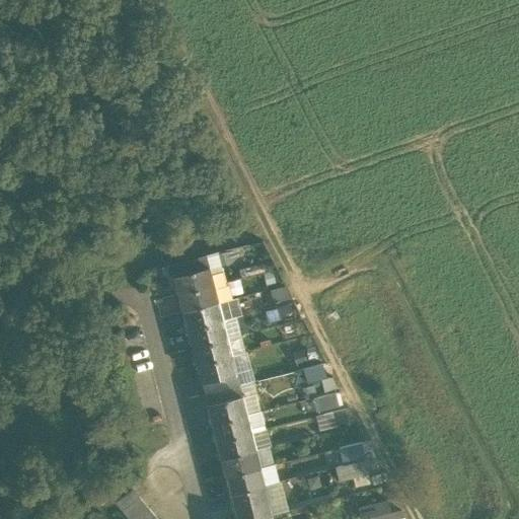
[(218,251),(206,254),(209,267),(210,273),(222,270),(218,251)]
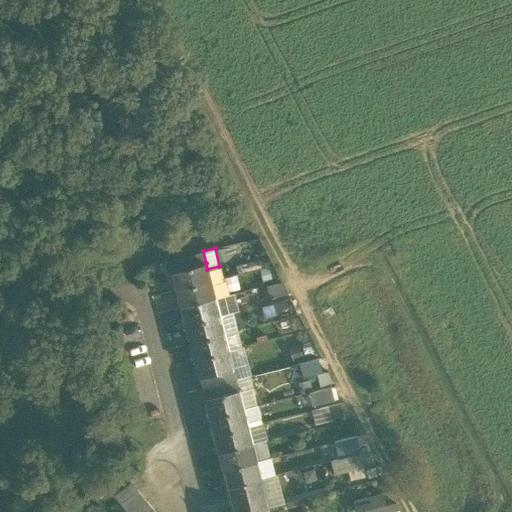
[(169,260),(172,271),(206,263),(203,251),(169,260)]
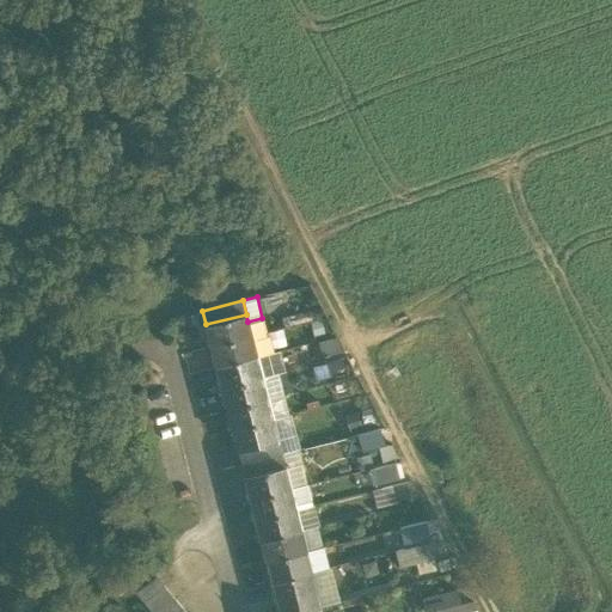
[(206,324),(210,346),(251,336),(248,322),(246,314),(206,324)]
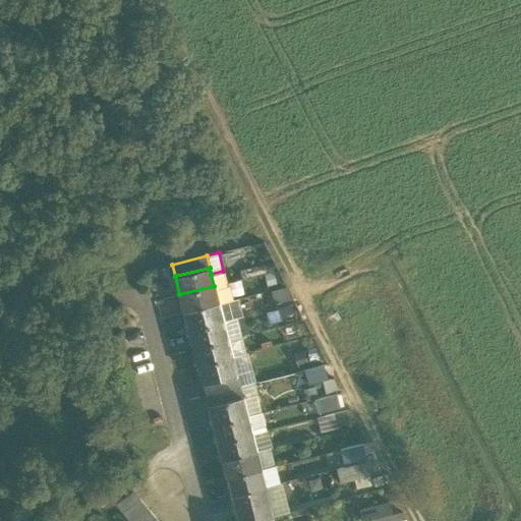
[(223,271),(211,274),(214,286),(226,283),(223,271)]
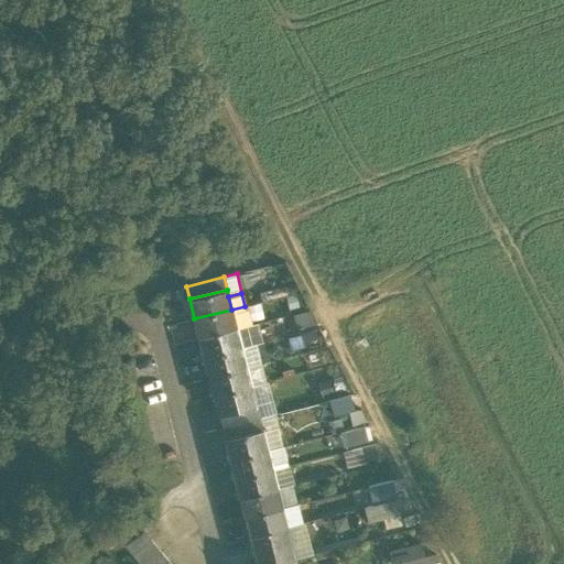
[(245,306),(231,310),(237,328),(250,325),(245,306)]
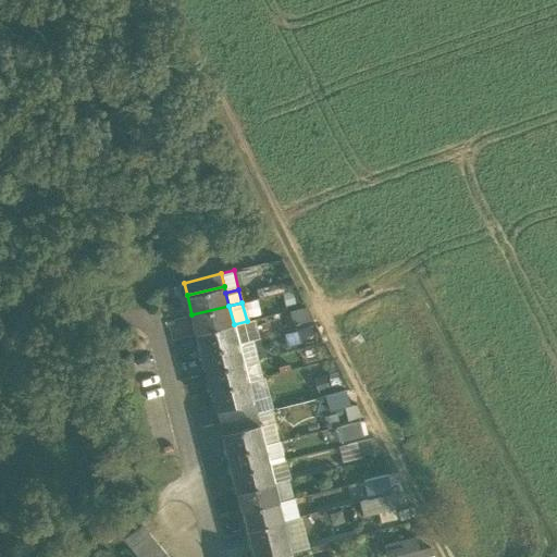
[(192,314),(197,334),(234,324),(229,306),(192,314)]
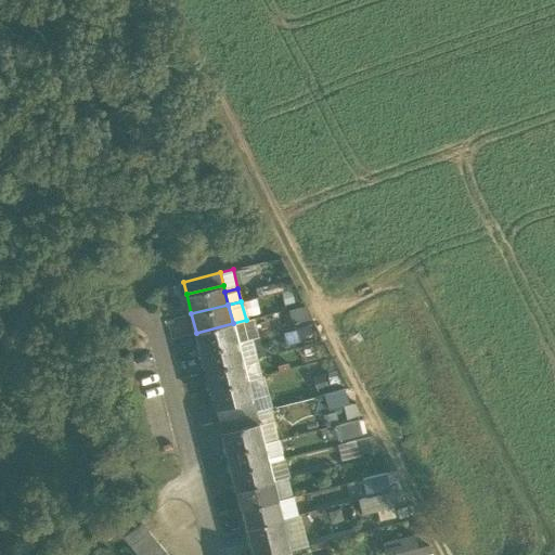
[(306,305),(287,309),(292,324),(313,319),(306,305)]
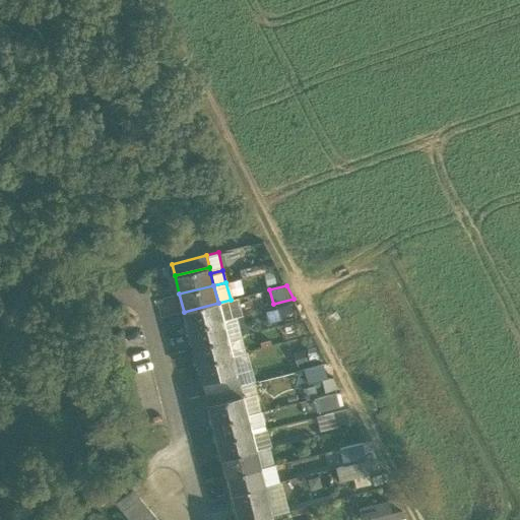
[(231,300),(218,303),(222,321),(237,317),(243,315),(238,298),(231,300)]
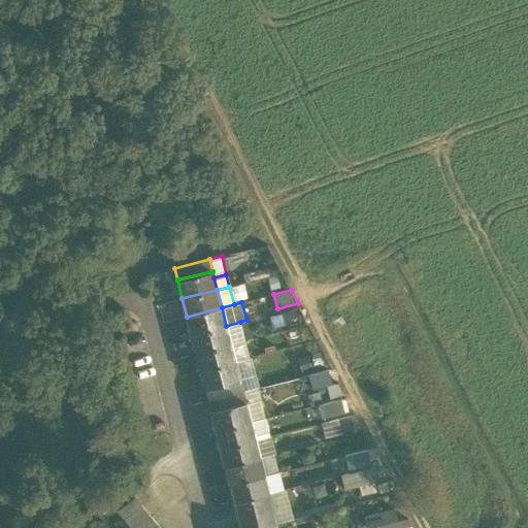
[(187,317),(191,334),(226,326),(222,307),(187,317)]
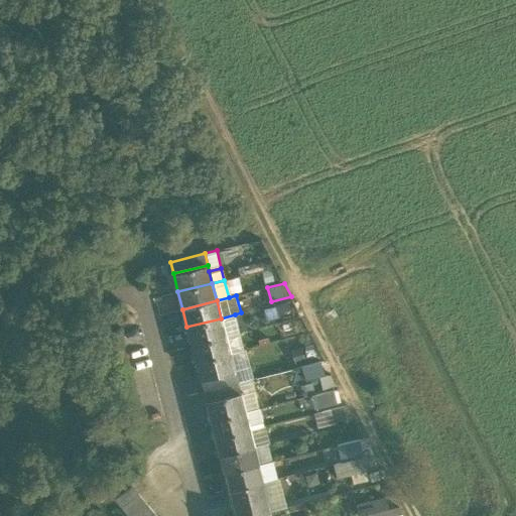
[(288,301),(275,304),(278,316),(291,312),(288,301)]
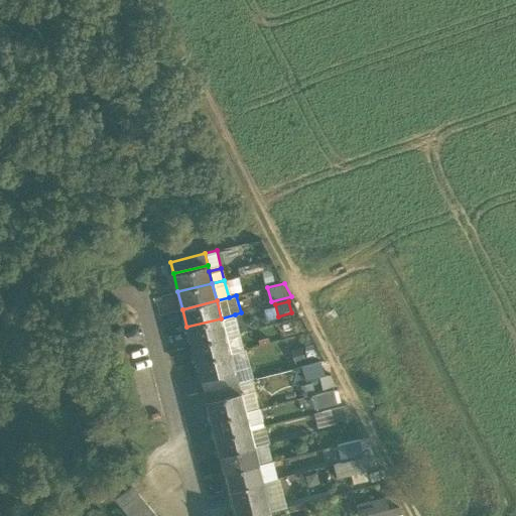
[(235,314),(221,318),(226,336),(239,333),(235,314)]
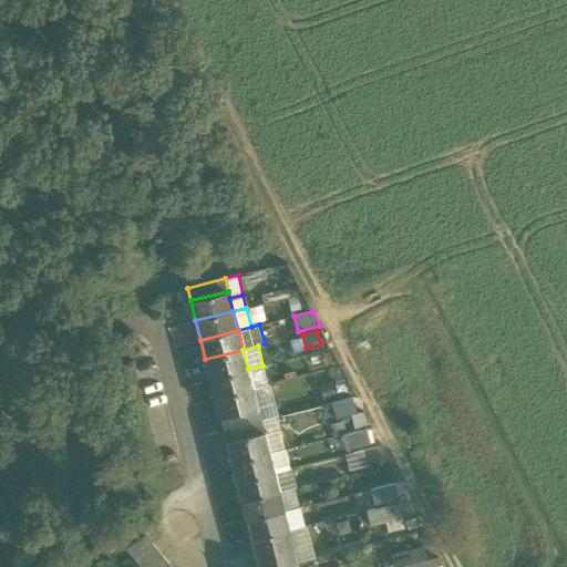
[(205,359),(210,378),(248,369),(243,350),(205,359)]
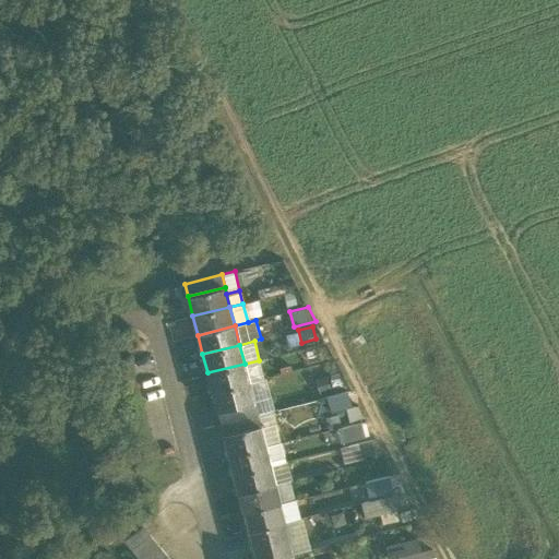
[(259,360),(245,364),(249,383),(264,379),(259,360)]
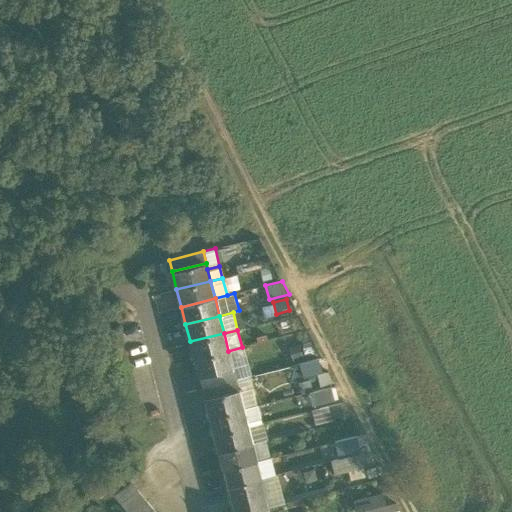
[(190,341),(194,359),(228,351),(224,333),(190,341)]
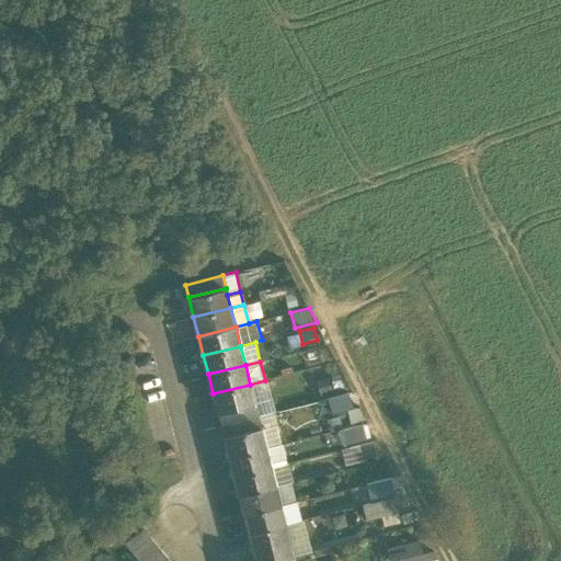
[(316,380),(320,397),(332,395),(328,378),(316,380)]
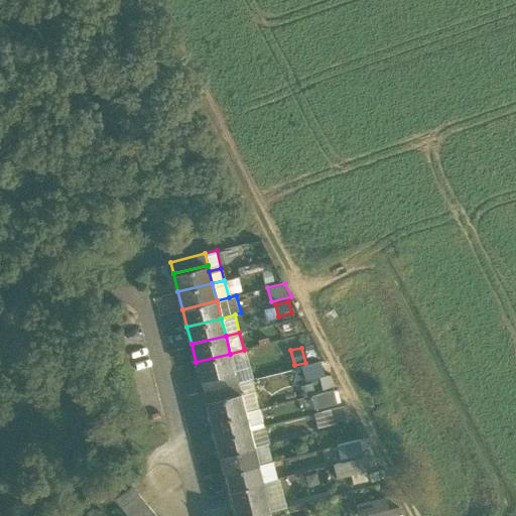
[(244,350),(230,354),(235,371),(238,384),(251,380),(253,379),(245,349),(244,350)]
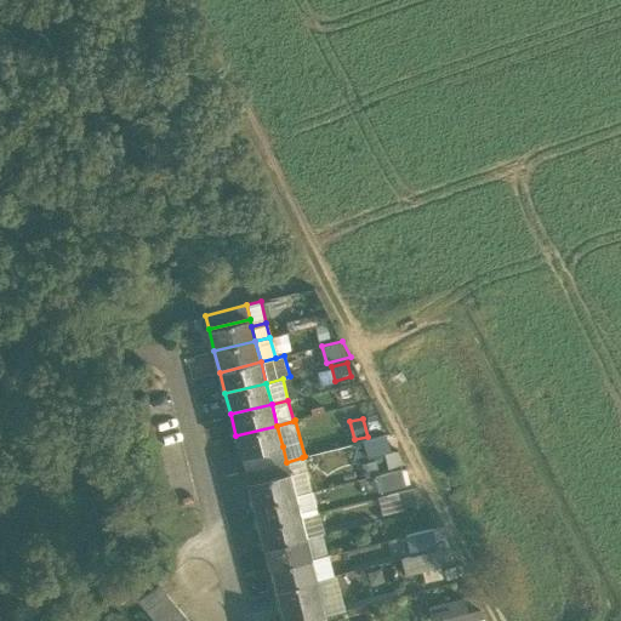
[(283,446),(277,426),(235,436),(241,457),(283,446)]
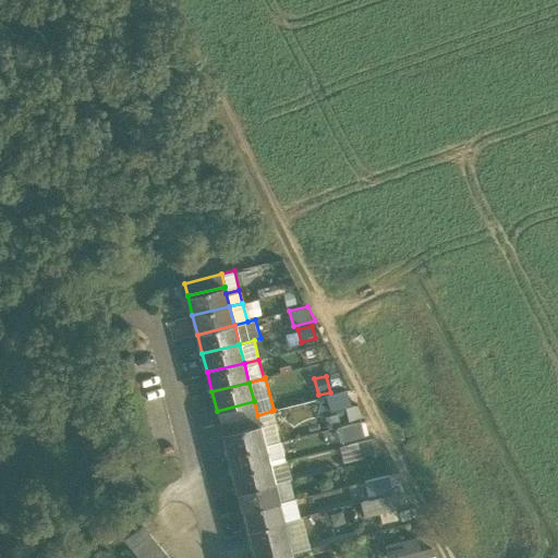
[(326,397),(330,412),(344,409),(351,407),(348,391),(326,397)]
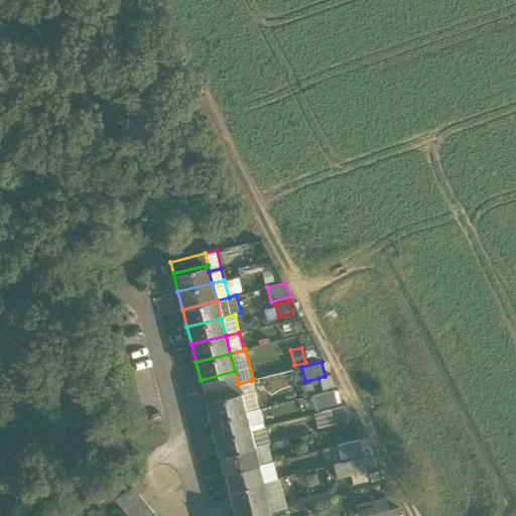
[(201,380),(204,392),(238,384),(235,371),(201,380)]
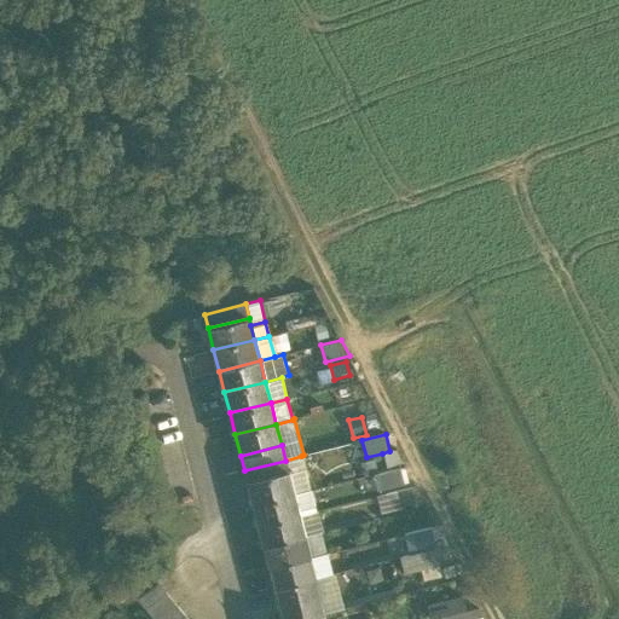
[(397,451),(389,451),(382,453),(387,469),(401,463),(397,451)]
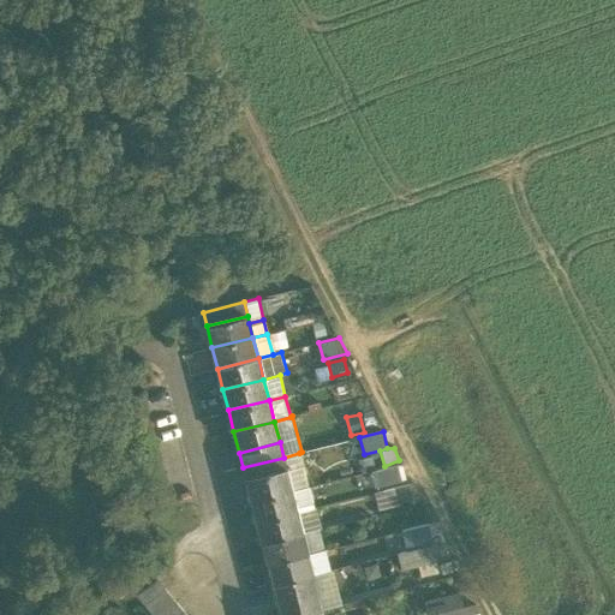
[(299,453),(284,458),(287,471),(303,466),(299,453)]
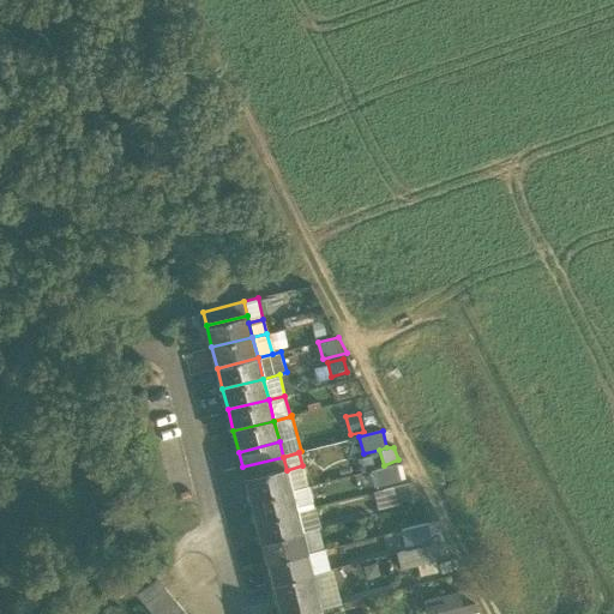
[(287,470),(283,457),(242,467),(246,480),(287,470)]
